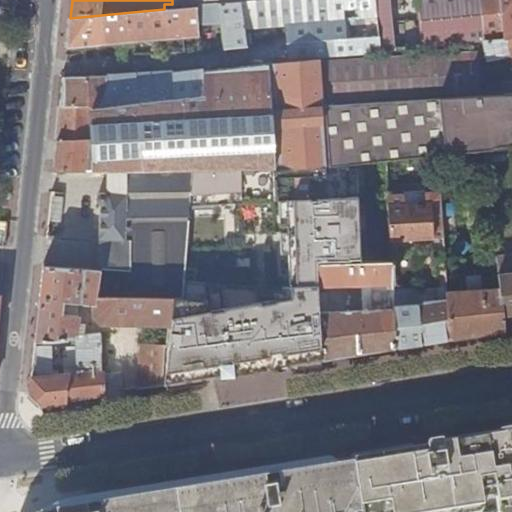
[(253,2),(220,4),(224,48),(272,43),(269,0),(253,2)]
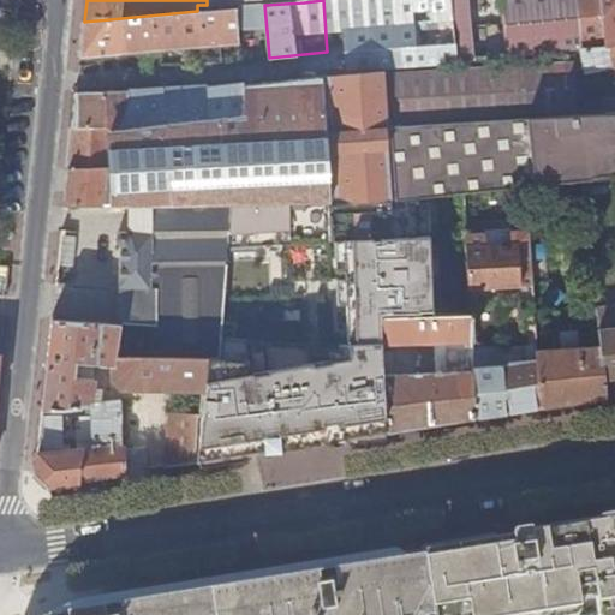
[(585,49),(614,47),(614,0),(348,0),(352,29),(454,21),(459,61),(585,49)]
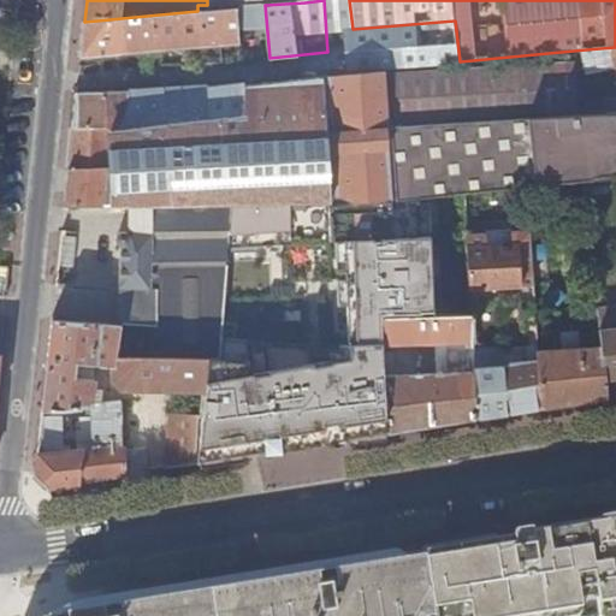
[(84,22),(81,57),(253,42),(250,6),(207,10),(207,5),(197,5),(197,11),(84,22)]
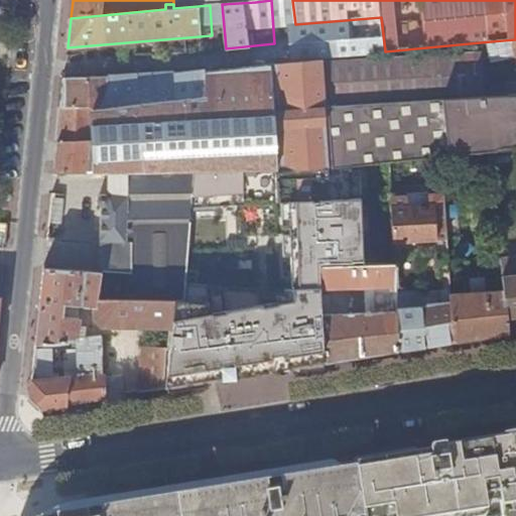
[(515,95),(515,39),(491,41),(493,61),(515,57),(515,82),(508,84),(509,95),(515,95)]
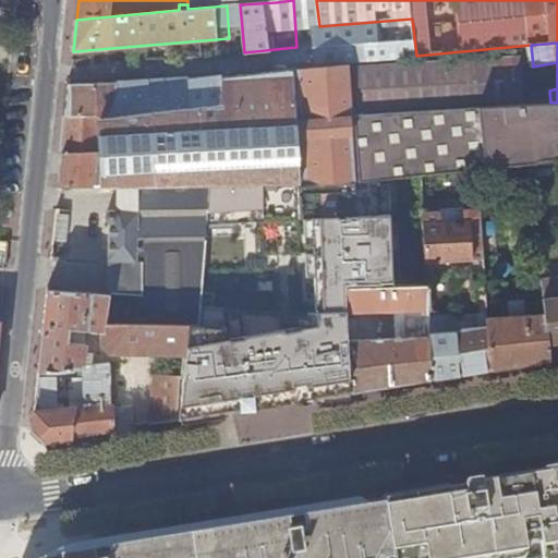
[(457,108),(524,105),(523,84),(522,59),(355,68),(358,114),(457,108)]
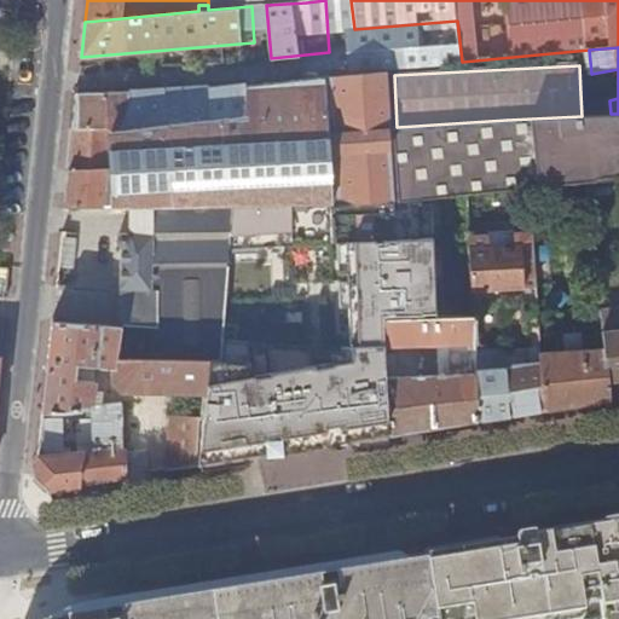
[(327,134),(329,172),(330,203),(393,201),(389,127),(387,71),(323,77),(327,134)]
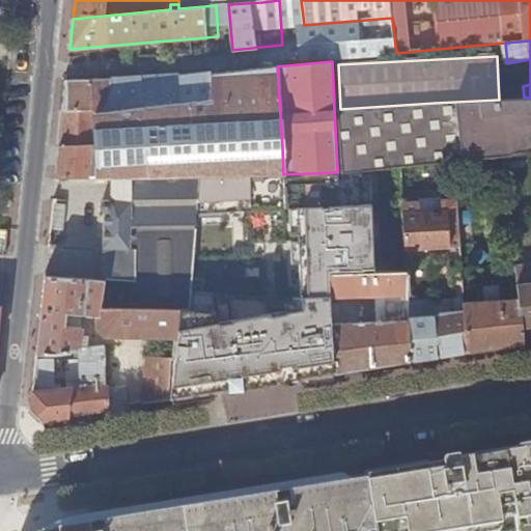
[(60,134),(55,178),(113,178),(148,177),(148,155),(282,147),(280,115),(277,66),(210,73),(207,98),(142,106),(93,112),(92,108),(63,111),(60,134)]
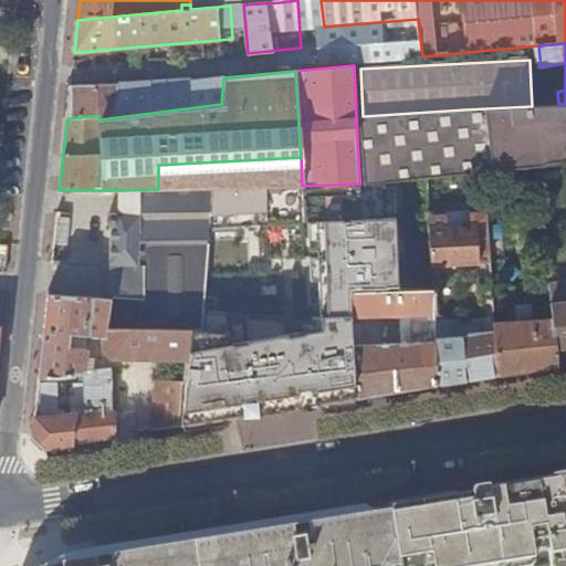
[(71,85),(67,118),(98,115),(100,119),(152,113),(221,104),(223,77),(224,75),(202,77),(150,81),(71,85)]
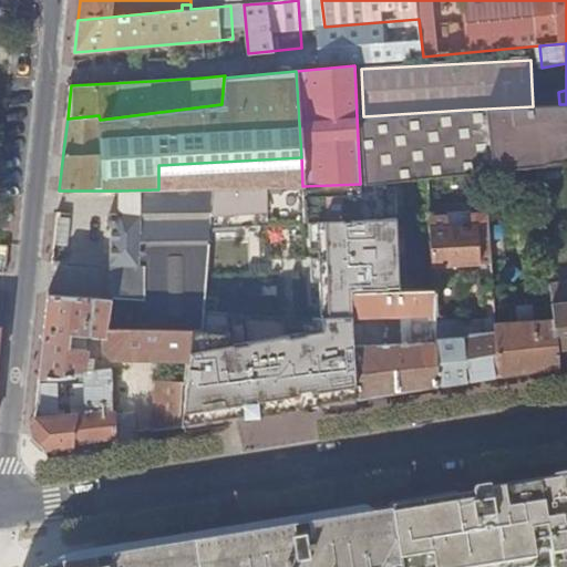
[(533,106),(556,105),(556,85),(532,85),(533,106)]
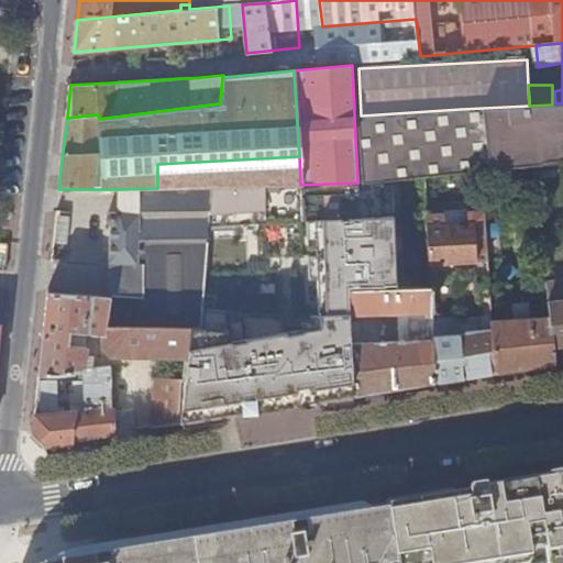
[(354,116),(357,183),(359,183),(359,186),(397,181),(427,178),(456,175),(481,172),(532,166),(559,163),(562,162),(562,103),(555,103),(552,105),(529,106),(461,109),(361,116),(354,116)]
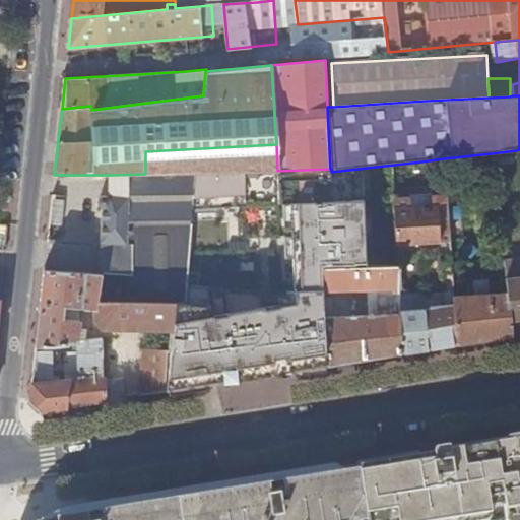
[(145,151),(145,174),(156,174),(196,173),(262,171),(277,171),(276,144),(145,151)]
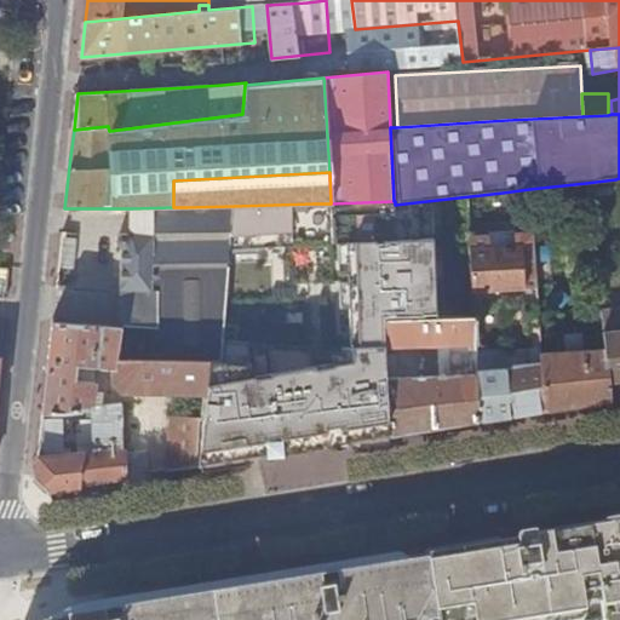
[(586,183),(587,197),(618,195),(615,179),(586,183)]
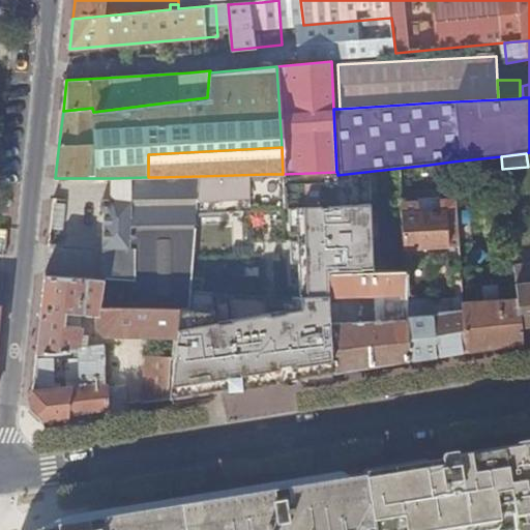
[(267,297),(189,299),(188,308),(178,308),(175,336),(173,360),(169,400),(331,374),(330,324),(329,271),(365,270),(365,267),(376,266),(374,171),(337,175),(337,172),(283,174),(267,174),(266,211),(297,211),(299,311),(268,314),(267,297)]
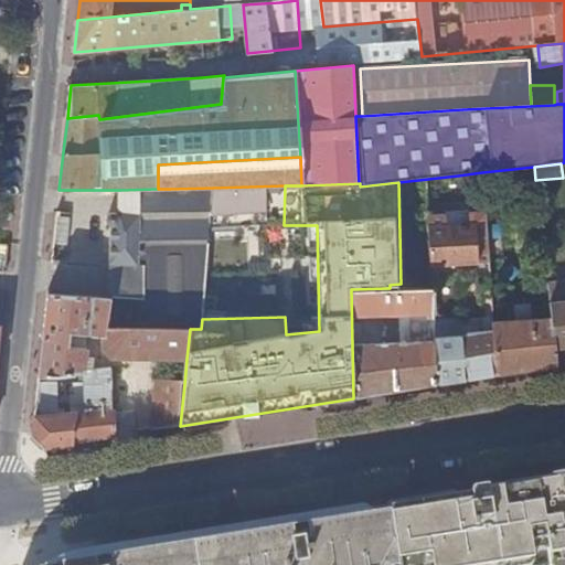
[(213,188),(210,227),(284,225),(285,185),(213,188)]
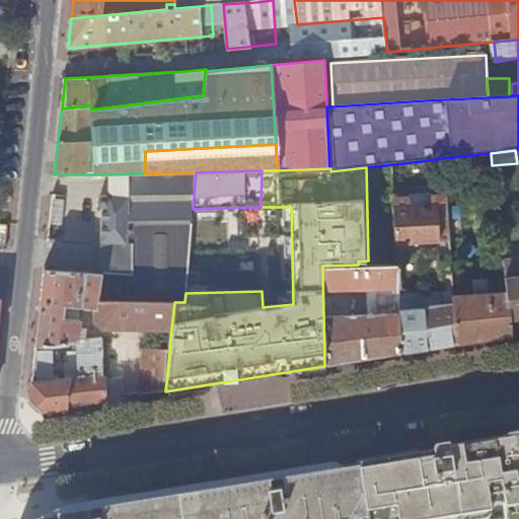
[(145,173),(110,174),(110,198),(127,199),(126,248),(123,276),(187,285),(192,216),(193,209),(196,172),(156,173),(145,173)]
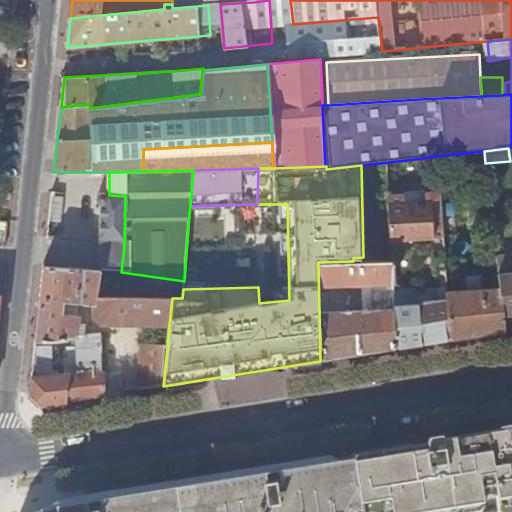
[(125,196),(109,195),(101,195),(98,197),(97,201),(98,205),(102,207),(100,244),(103,244),(124,245),(125,196)]
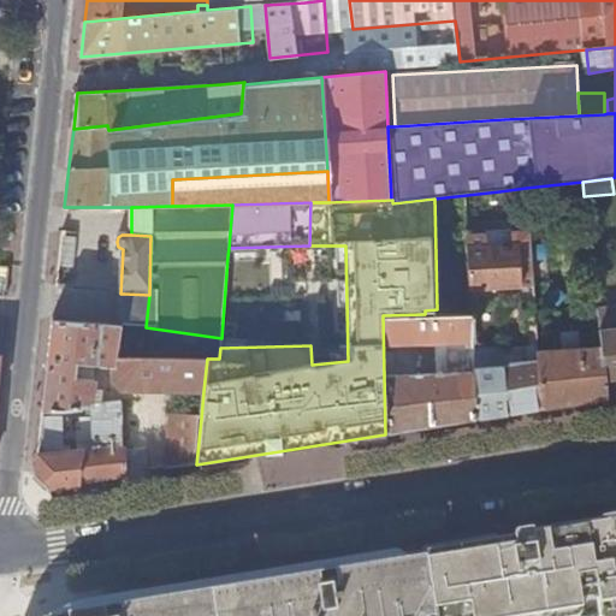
[(471,270),(471,284),(471,290),(533,285),(529,235),(468,240),(471,270)]
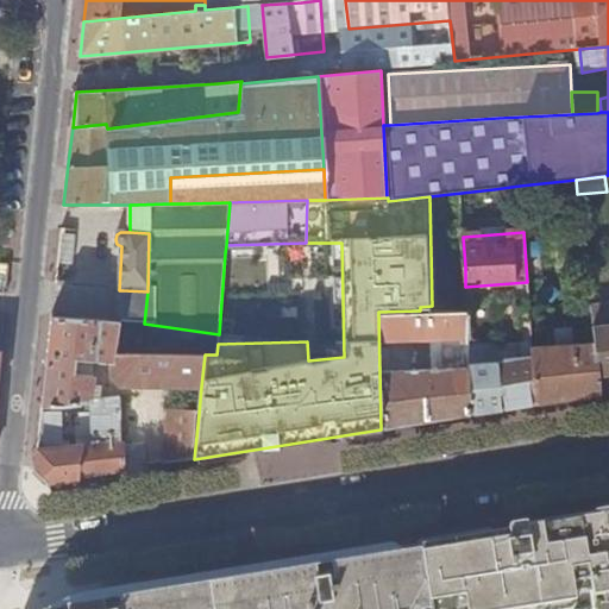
[(123,290),(120,321),(124,321),(144,324),(148,292),(123,290)]
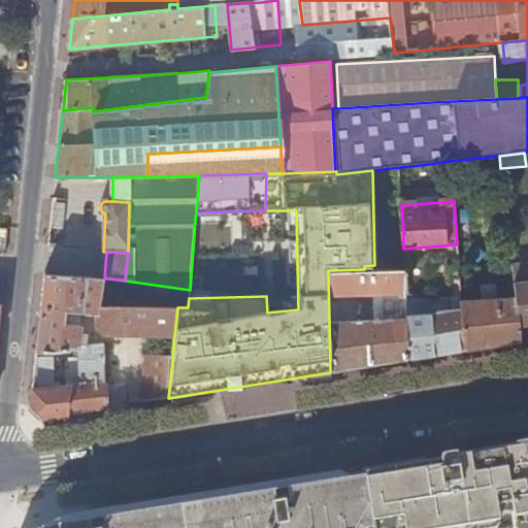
[(516,298),(521,340),(527,339),(527,264),(512,265),(516,298)]
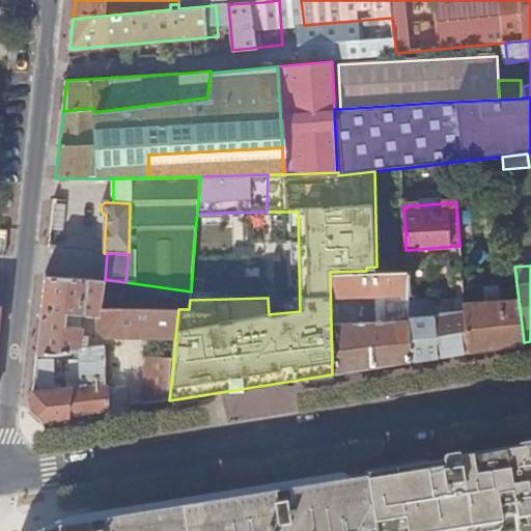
[(330,272),(331,325),(334,325),(333,297),(408,295),(407,270),(366,271),(330,272)]
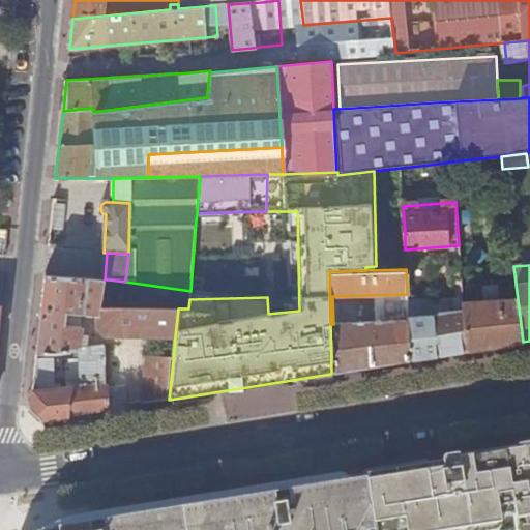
[(102,280),(45,276),(41,308),(40,320),(36,353),(58,354),(80,352),(80,328),(70,327),(71,323),(65,322),(65,314),(96,317),(96,329),(104,336),(175,336),(178,313),(178,308),(100,304),(102,280)]
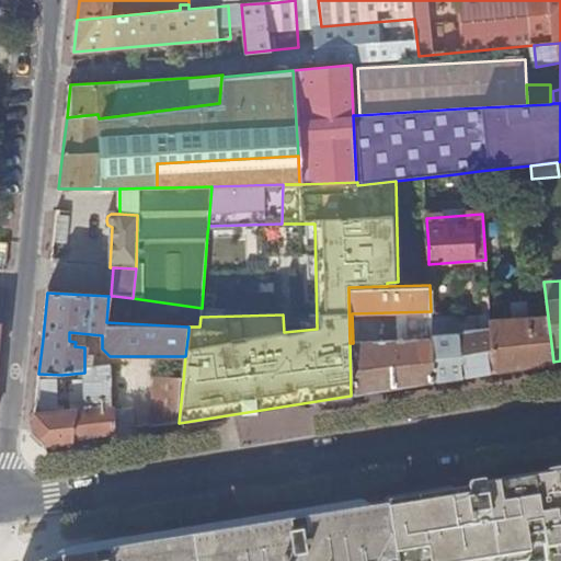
[(111,296),(109,296),(106,322),(189,327),(199,327),(201,317),(202,308),(133,298),(114,296),(111,296)]
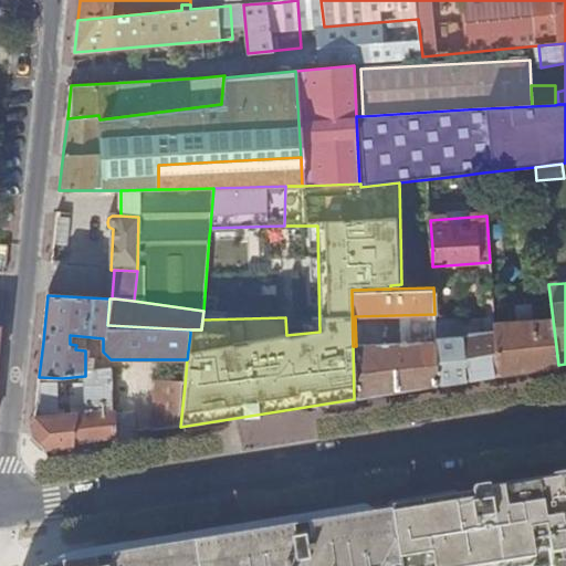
[(495,332),(499,375),(558,365),(553,320),(494,323),(495,332)]
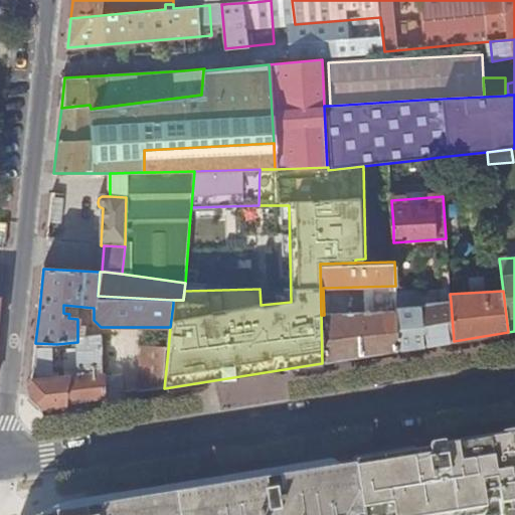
[(396,311),(398,350),(454,341),(451,302),(396,308),(396,311)]
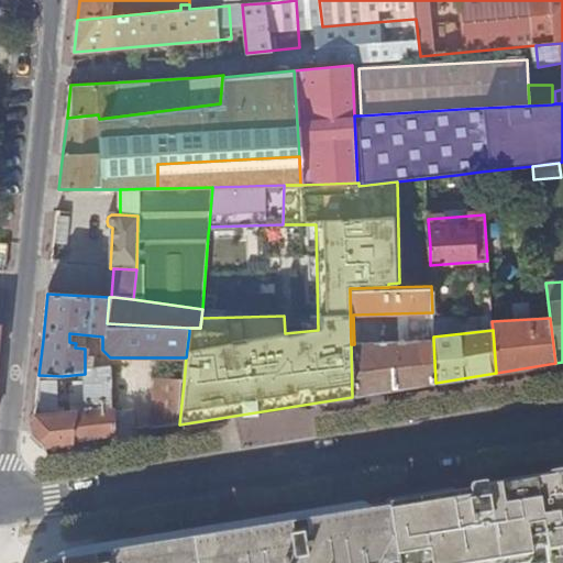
[(351,344),(352,397),(435,383),(433,340),(354,344),(351,344)]
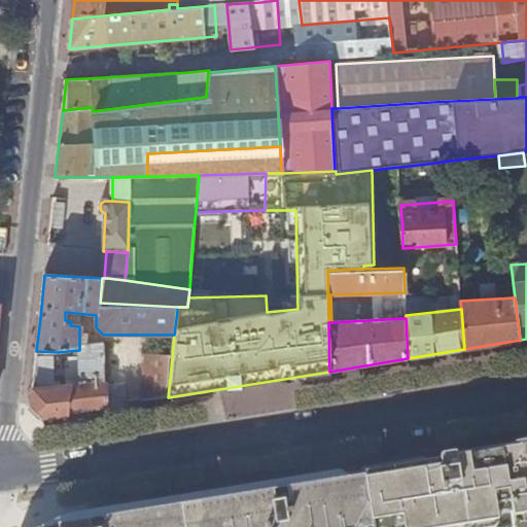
[(45,357),(36,357),(33,385),(31,409),(41,418),(43,417),(94,410),(107,407),(106,387),(102,346),(79,350),(80,388),(57,388),(55,358),(45,357)]
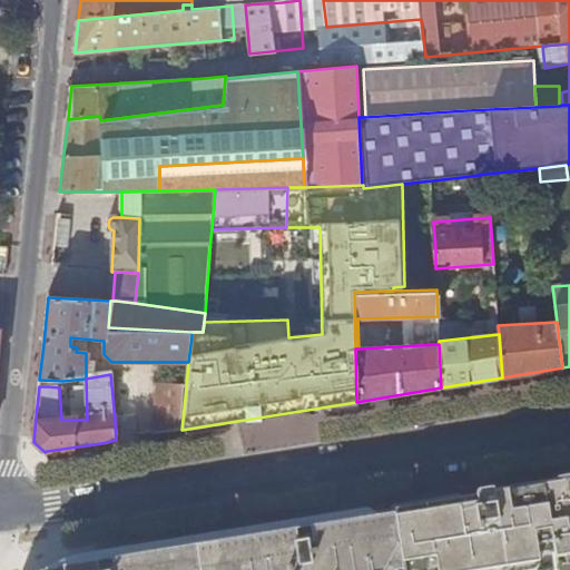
[(182,430),(186,387),(159,385),(155,434),(182,430)]
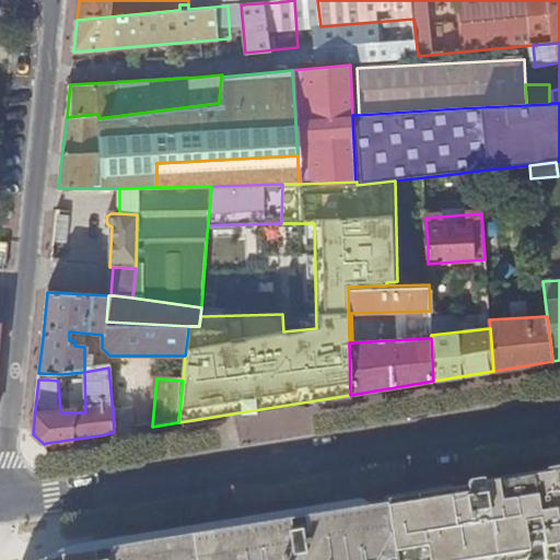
[(132,410),(113,411),(114,432),(133,430),(132,410)]
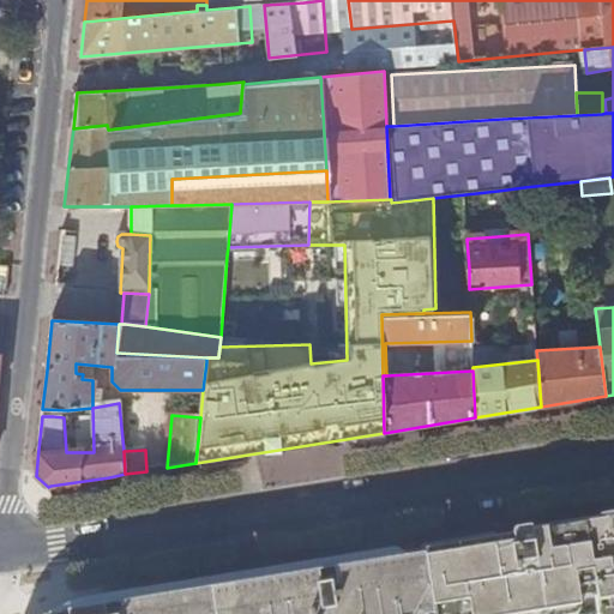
[(441,549),(440,545),(437,546),(431,549),(426,555),(425,560),(426,570),(432,613),(613,613),(613,523),(607,524),(529,536),(529,533),(518,534),(515,535),(512,539),(441,549)]
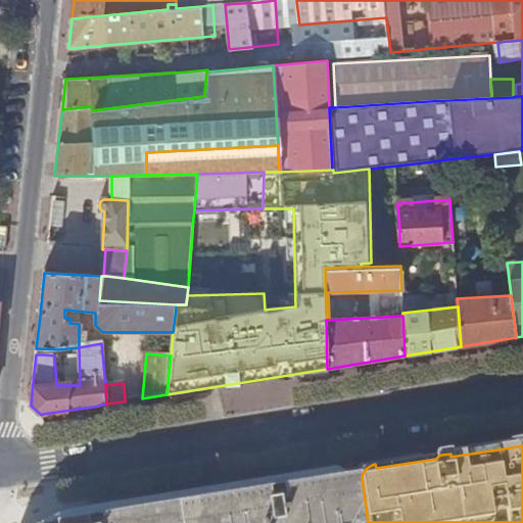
[(372,465),(242,490),(243,492),(265,501),(268,496),(274,490),(285,485),(290,483),(300,481),(304,509),(323,505),(321,492),(340,489),(345,522),(368,522),(363,485),(362,477),(363,473),(367,468),(372,465)]
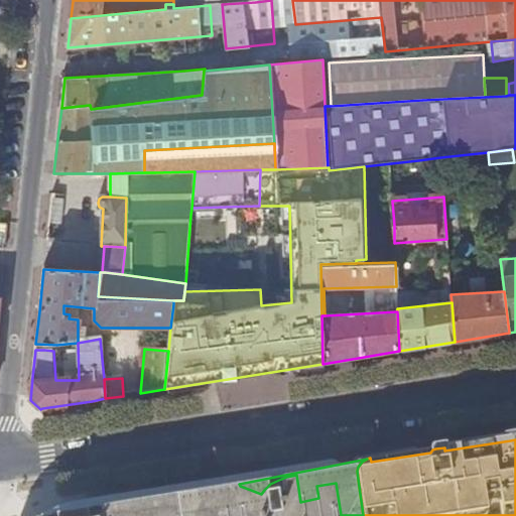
[(341,515),(336,483),(316,486),(318,498),(300,502),(296,475),(286,477),(281,479),(270,484),(264,490),(261,494),(240,486),(239,484),(83,509),(83,515),(341,515)]
